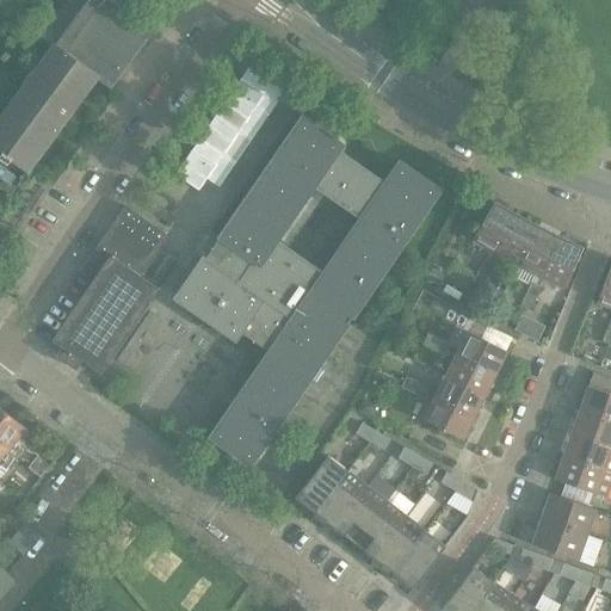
[(28,174),(97,79),(107,86),(150,28),(124,8),(130,0),(73,0),(44,39),(54,47),(0,118),(0,153),(0,154),(0,160),(14,171),(18,167),(28,174)]
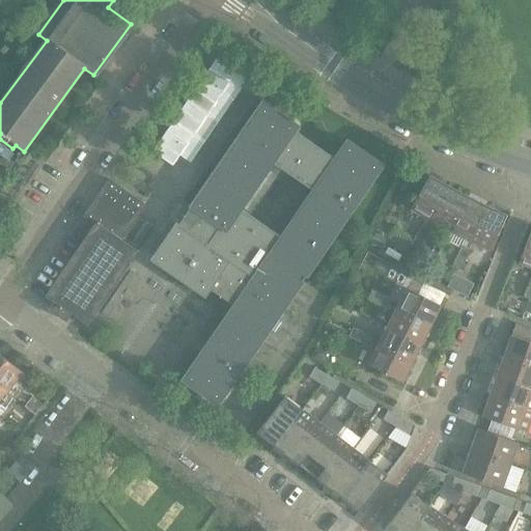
[(216,59),(151,152),(172,167),(179,157),(190,164),(247,81),(216,59)]
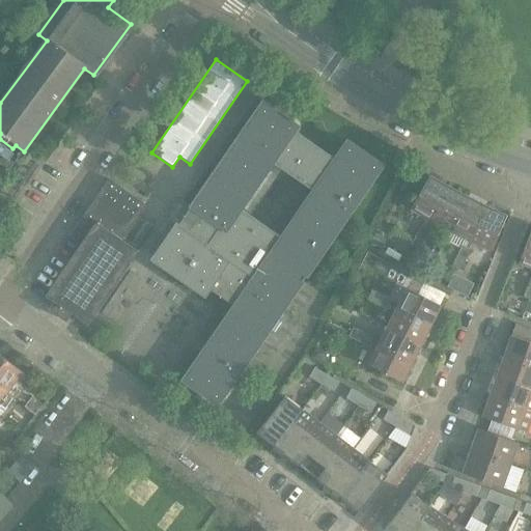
[(294,132),(297,128),(262,104),(191,207),(188,212),(182,206),(173,219),(180,223),(178,226),(176,226),(152,260),(204,296),(208,290),(233,307),(183,381),(218,404),(382,166),(346,142),(335,160),(294,132)]
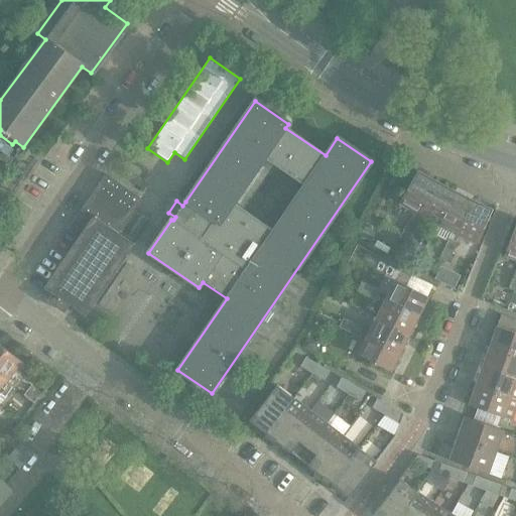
[(0,153),(7,159),(11,154),(13,151),(0,141),(0,153)]
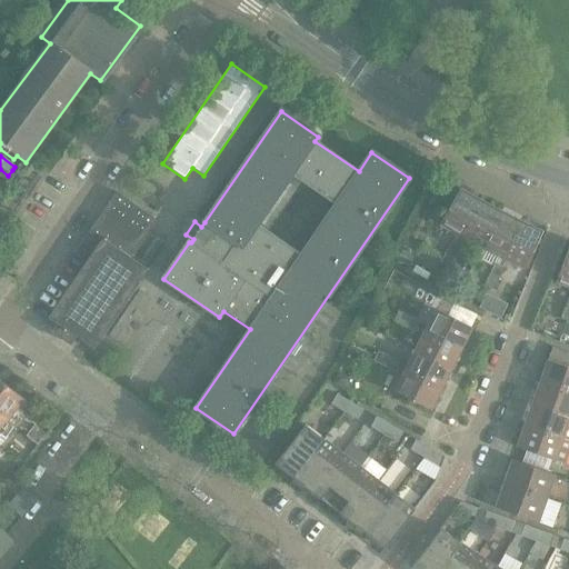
[(440,226),(461,238),(481,201),(460,189),(440,226)]
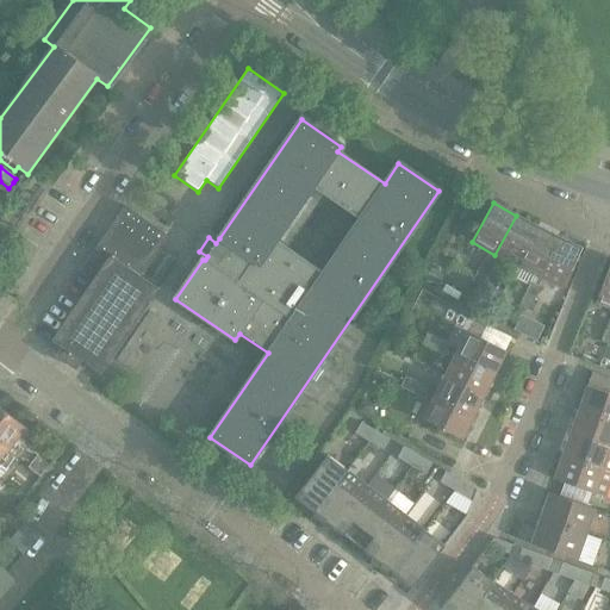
[(62,348),(56,358),(75,369),(81,361),(100,374),(159,290),(139,277),(167,236),(126,207),(80,274),(93,282),(53,342),(62,348)]
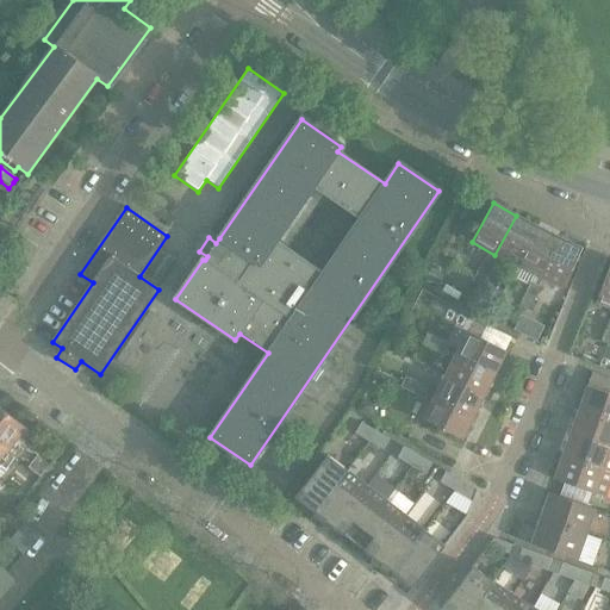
[(537,226),(516,216),(495,255),(516,267),(537,226)]
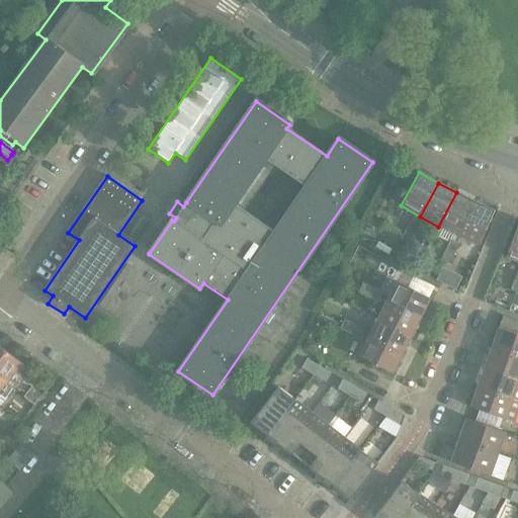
[(475,202),(456,192),(438,227),(458,236),(475,202)]
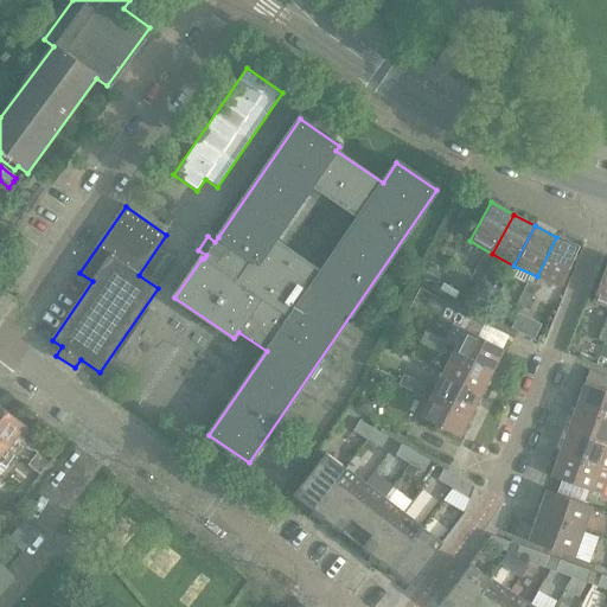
[(579,247),(556,237),(537,276),(560,287),(579,247)]
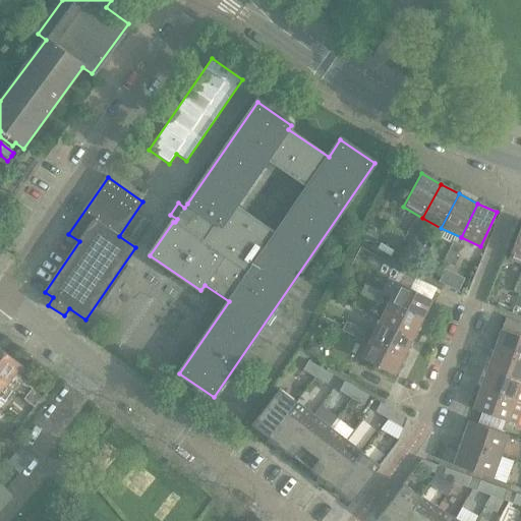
[(149,223),(137,215),(123,236),(134,244),(149,223)]
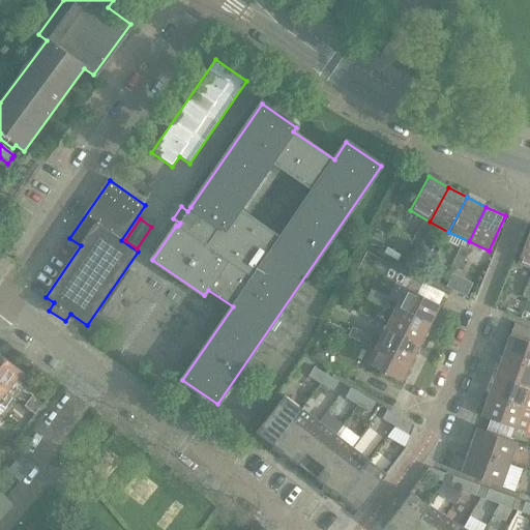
[(421,225),(415,235),(424,240),(430,230),(421,225)]
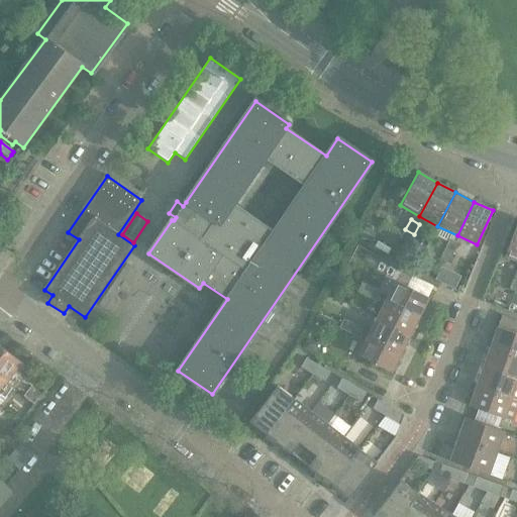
[(516,225),(505,256),(516,261),(516,225)]
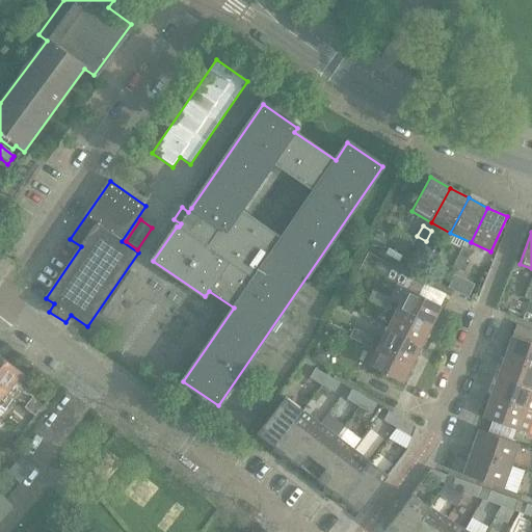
[(421,251),(426,241),(417,236),(411,246),(415,247),(421,251)]
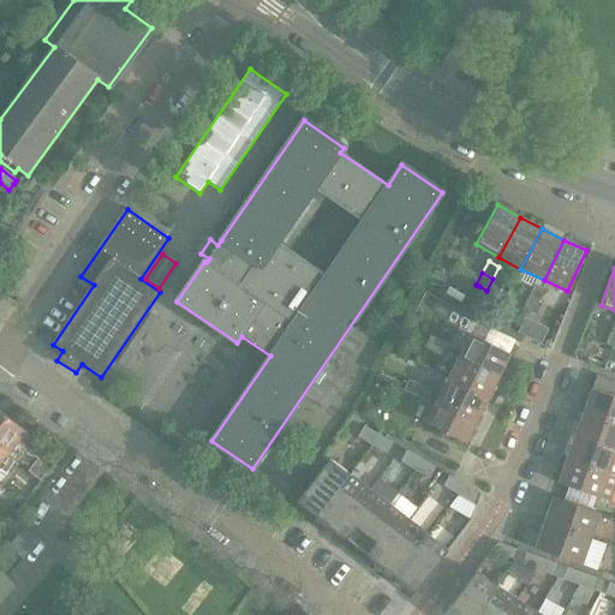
[(535,286),(529,297),(539,303),(545,291),(535,286)]
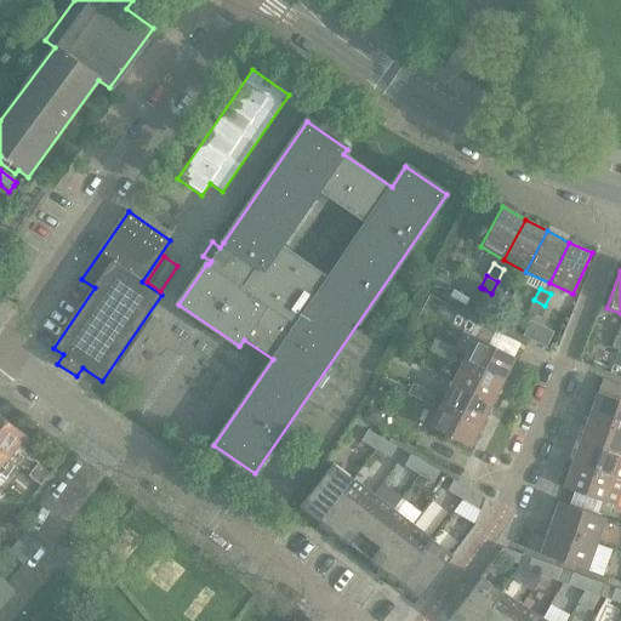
[(539,318),(545,306),(534,300),(529,312),(539,318)]
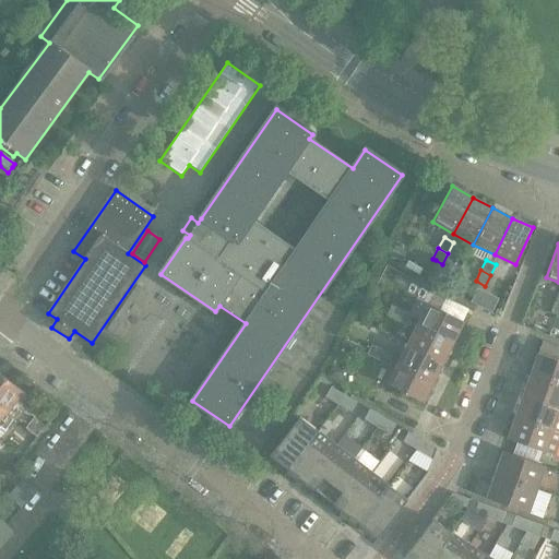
[(473,301),(494,309),(499,296),(478,288),(473,301)]
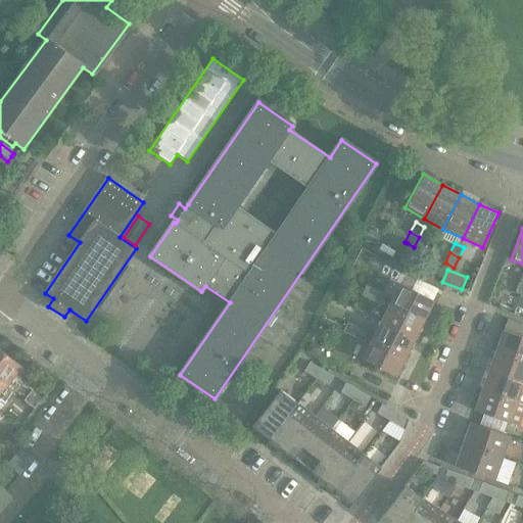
[(141,275),(98,336),(139,365),(182,303),(141,275)]
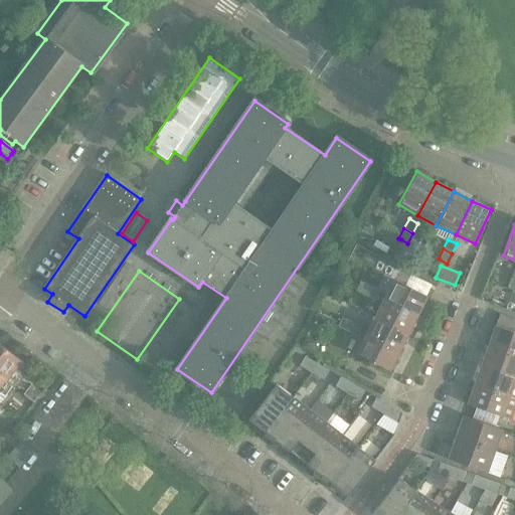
[(394,281),(385,300),(417,316),(427,297),(394,281)]
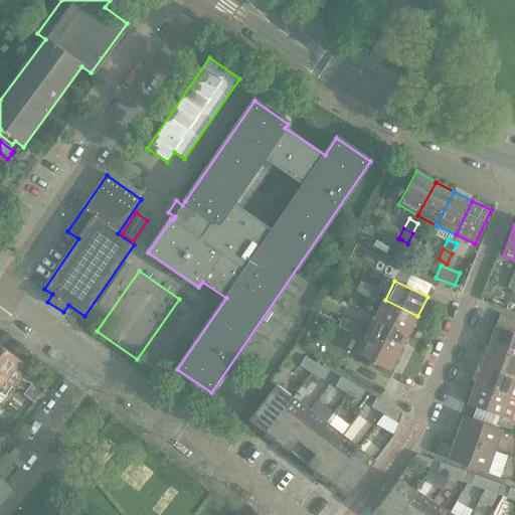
[(356,291),(366,296),(371,287),(361,282),(356,291)]
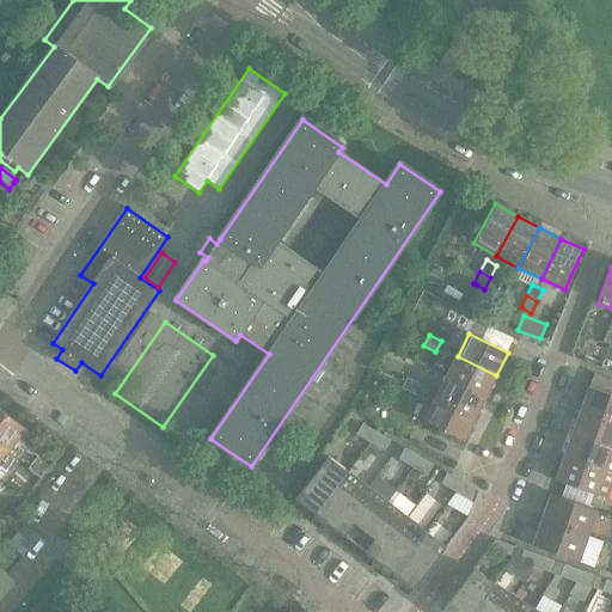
[(441,341),(435,352),(447,357),(452,347),(441,341)]
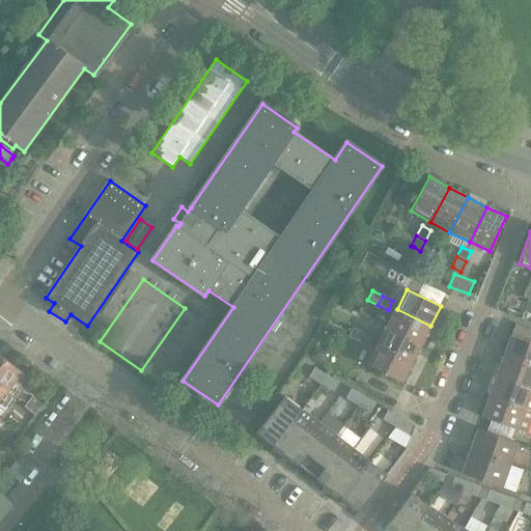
[(430,326),(397,309),(387,328),(421,344),(430,326)]
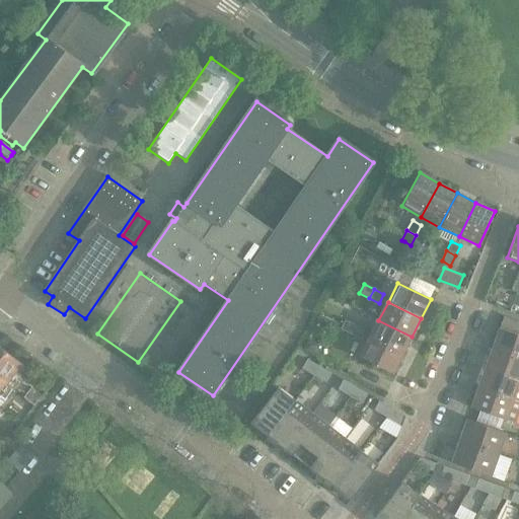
[(412,337),(378,320),(369,339),(402,356),(412,337)]
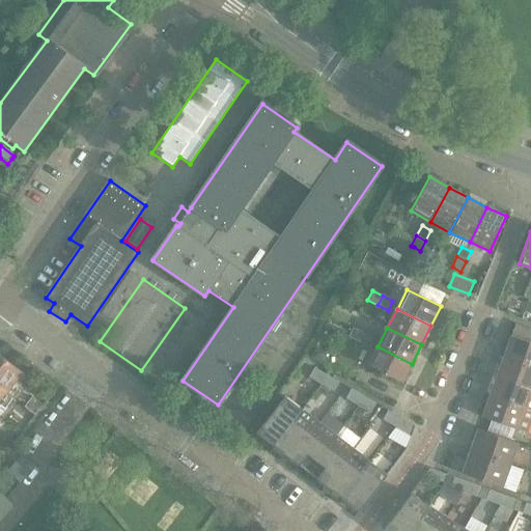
[(348,337),(359,342),(363,333),(353,329),(348,337)]
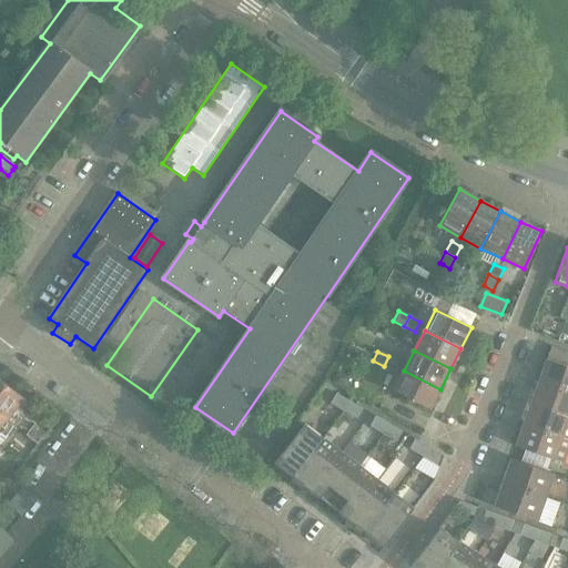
[(399,362),(388,356),(384,366),(395,372),(399,362)]
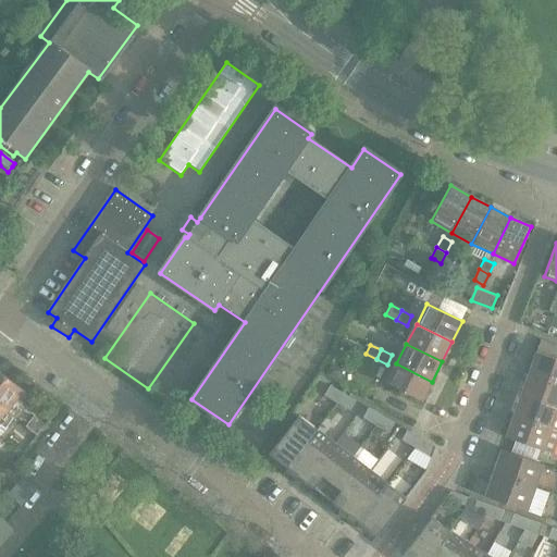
[(556,360),(536,354),(529,374),(556,384),(556,360)]
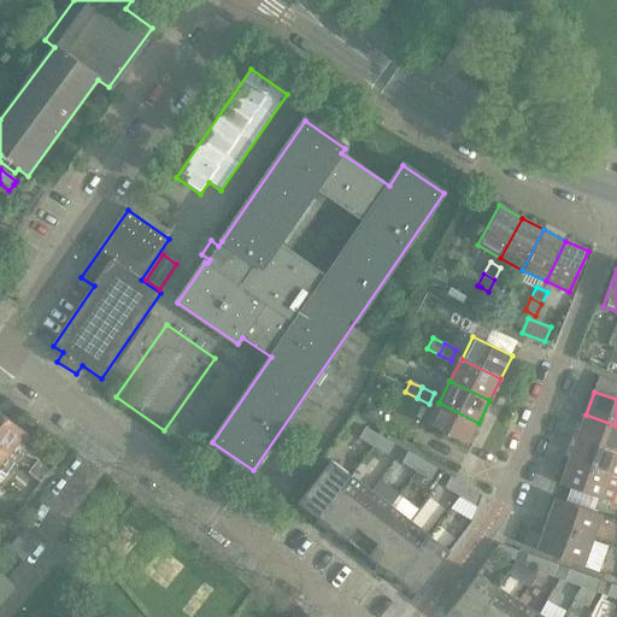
[(479,423),(439,403),(428,425),(466,445),(479,423)]
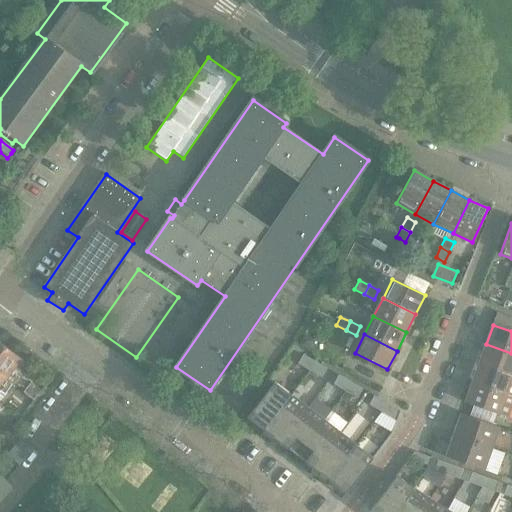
[(28,365),(0,343),(0,374),(13,384),(28,365)]
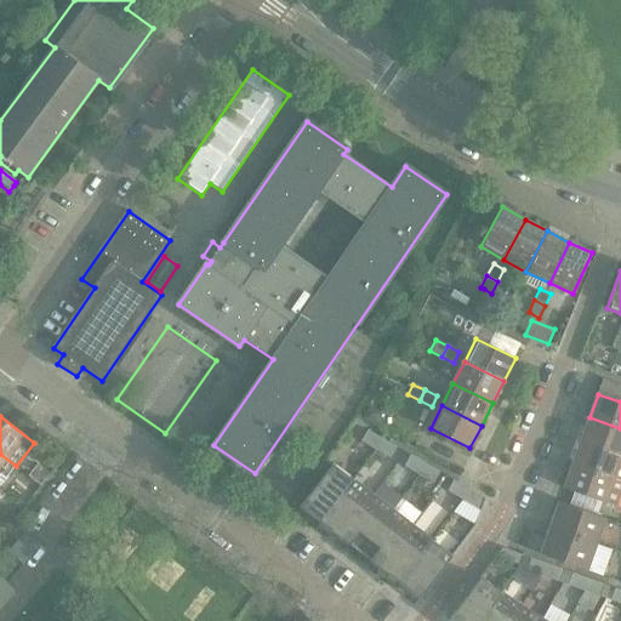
[(620,428),(590,417),(581,442),(620,455),(620,428)]
